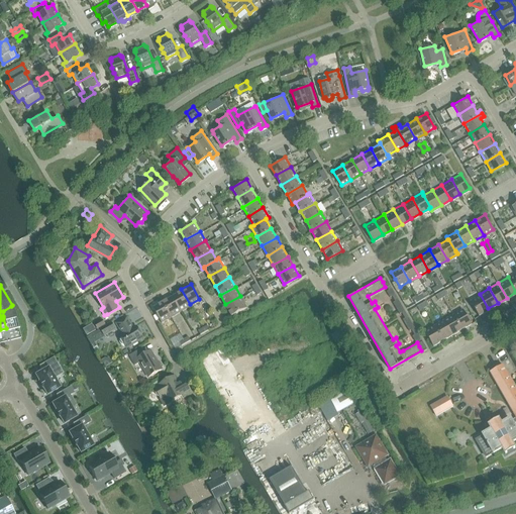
[(180,309),(190,304),(181,289),(172,295),(180,309)]
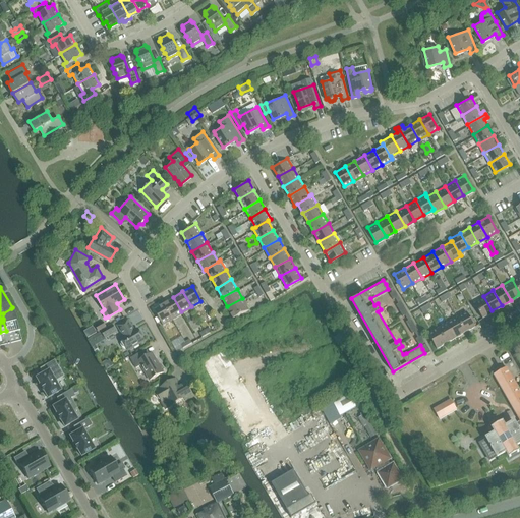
[(492,310),(483,296),(473,301),(482,317),(492,310)]
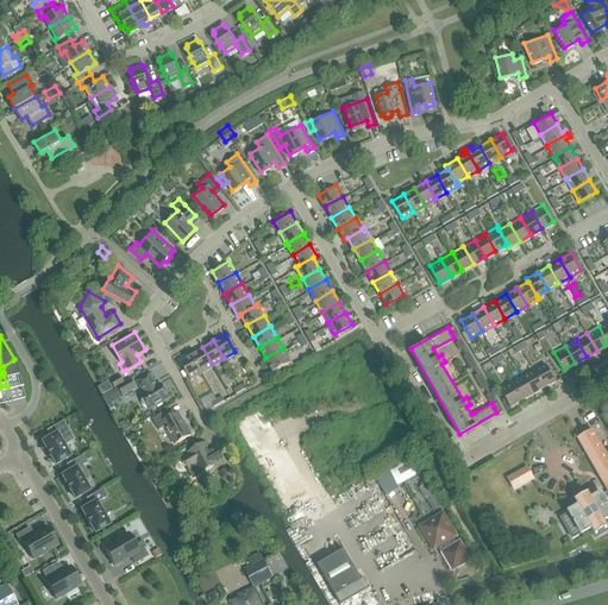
[(201,371),(212,364),(202,347),(192,353),(201,371)]
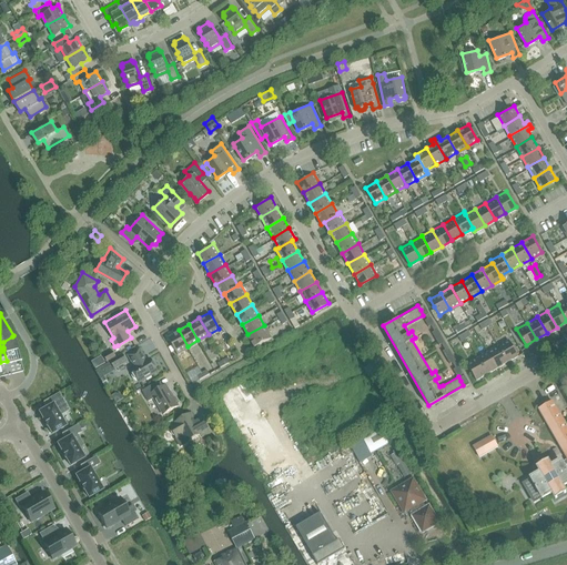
[(271,336),(264,325),(247,334),(254,345),(271,336)]
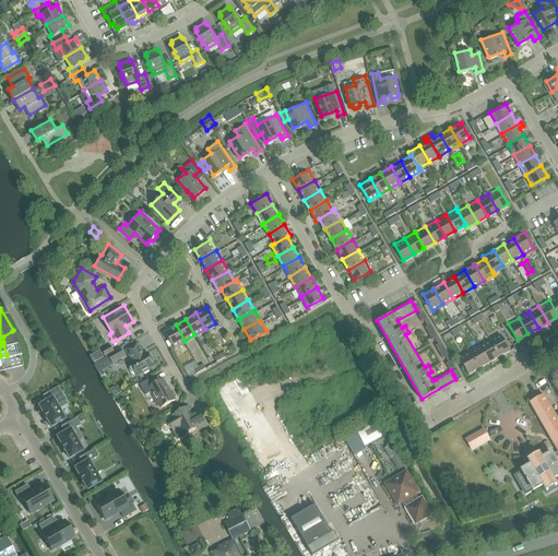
[(174,346),(185,341),(176,324),(165,331),(174,346)]
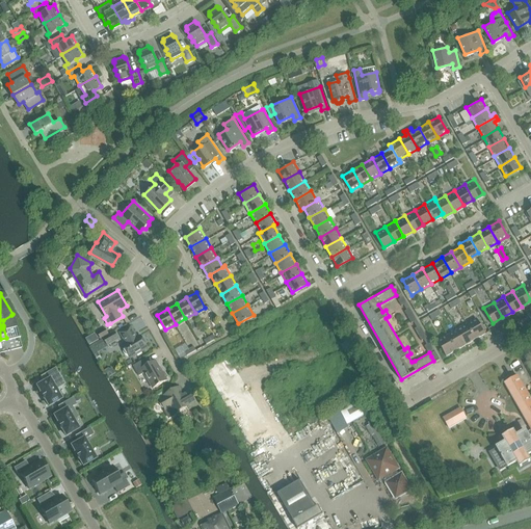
[(466,321),(475,337),(484,332),(476,316),(466,321)]
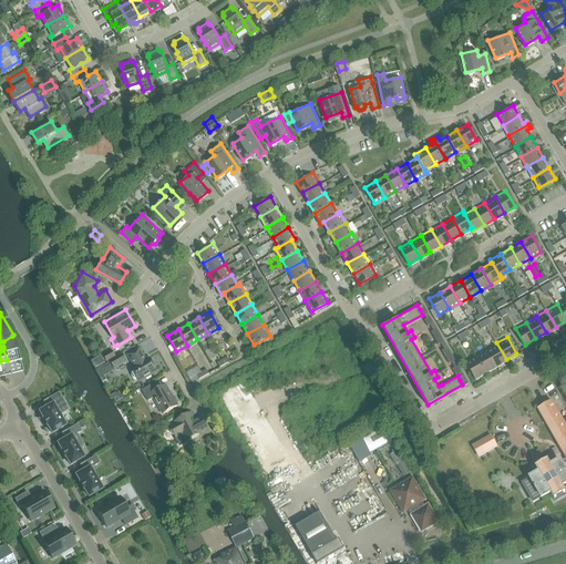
[(486,349),(495,366),(506,359),(496,342),(486,349)]
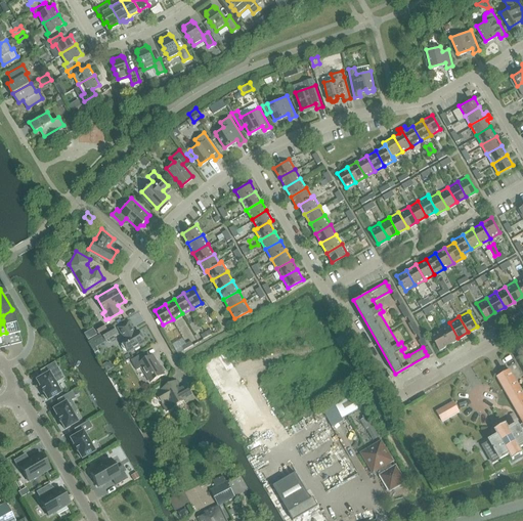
[(118,326),(124,336),(121,338),(122,341),(122,343),(124,347),(126,348),(128,350),(144,340),(138,329),(134,331),(128,319),(118,326)]
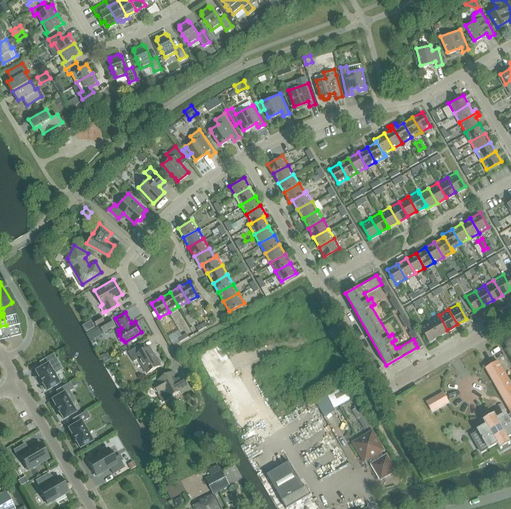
[(101,313),(93,318),(96,323),(104,319),(101,313)]
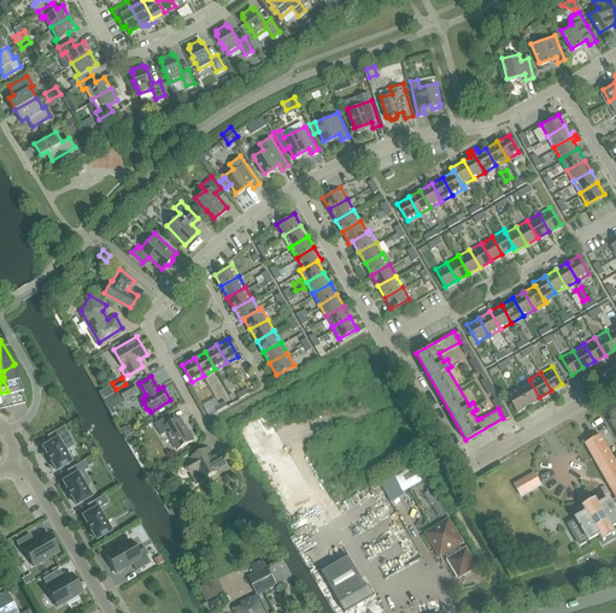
[(539,398),(529,379),(518,385),(528,404),(539,398)]
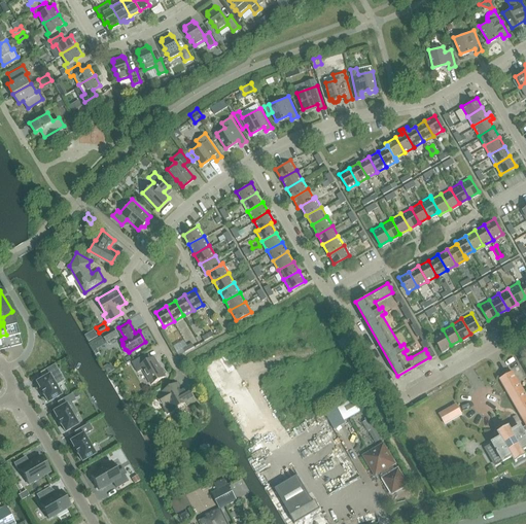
[(113,326),(102,333),(104,336),(106,339),(117,333),(113,326)]
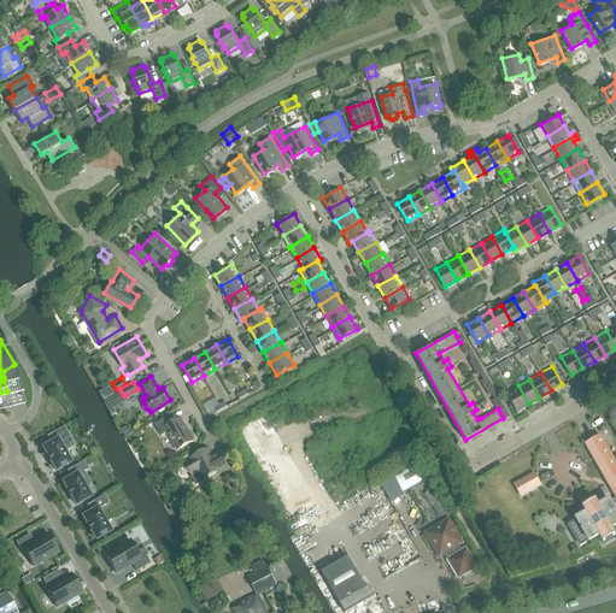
[(528,404),(518,385),(506,393),(516,410),(528,404)]
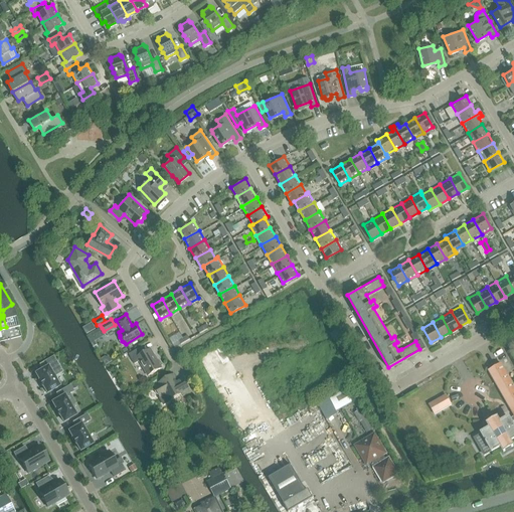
[(100,325),(86,332),(88,336),(102,328),(100,325)]
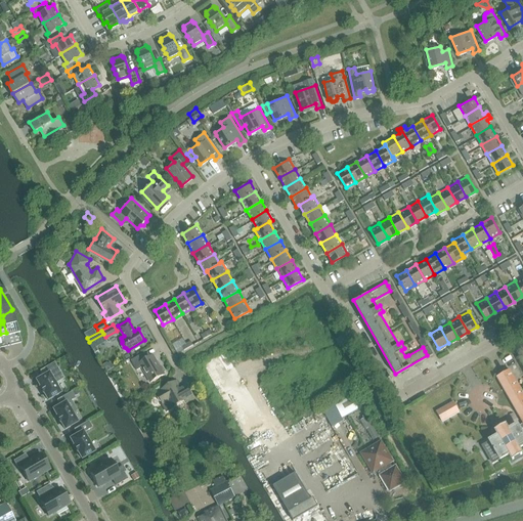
[(230,342),(208,353),(248,436),(270,426),(230,342)]
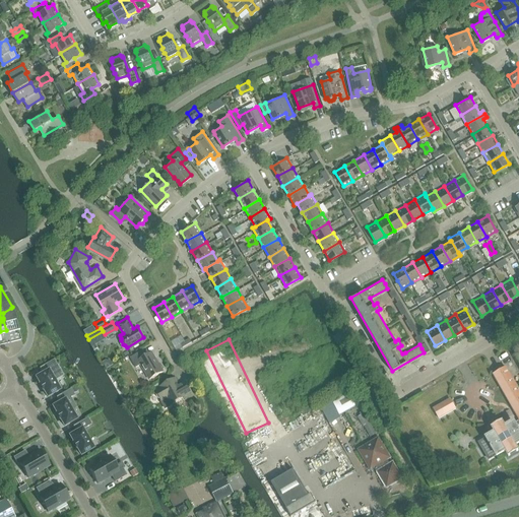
[(142,347),(129,356),(135,365),(140,362),(148,377),(161,369),(161,368),(163,367),(163,366),(160,362),(159,362),(157,362),(151,350),(146,353),(142,347)]
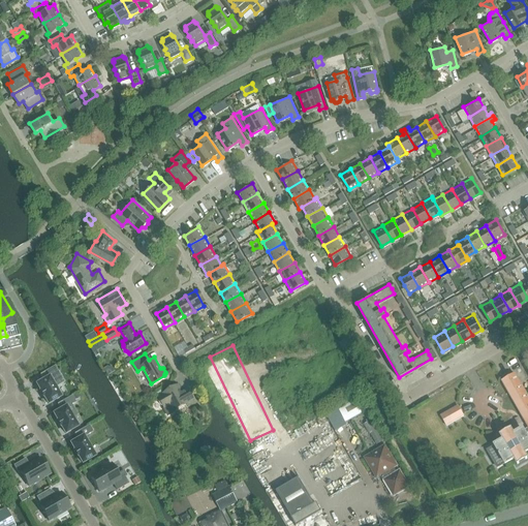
[(39,389),(40,390),(42,394),(43,394),(48,401),(60,394),(49,375),(58,370),(54,364),(44,369),(39,372),(43,377),(36,381),(40,389),(39,389)]
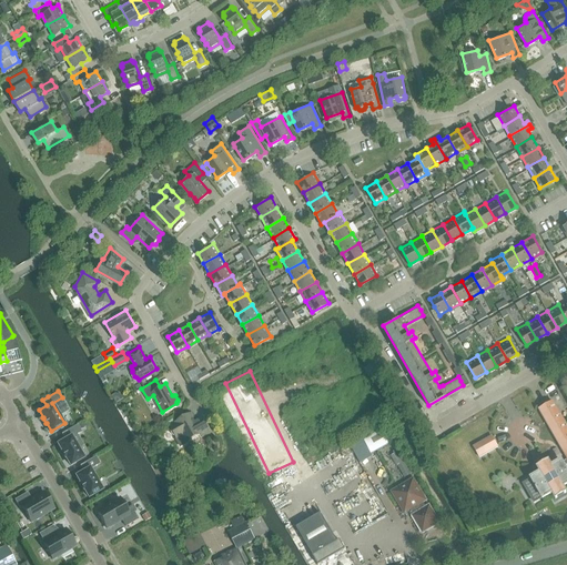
[(523,481),(534,500),(542,495),(542,496),(543,496),(552,491),(555,495),(566,490),(563,484),(566,481),(566,468),(564,463),(566,461),(566,424),(552,399),(538,406),(566,456),(562,460),(560,457),(550,463),(548,458),(537,464),(540,470),(530,475),(530,476),(523,481)]
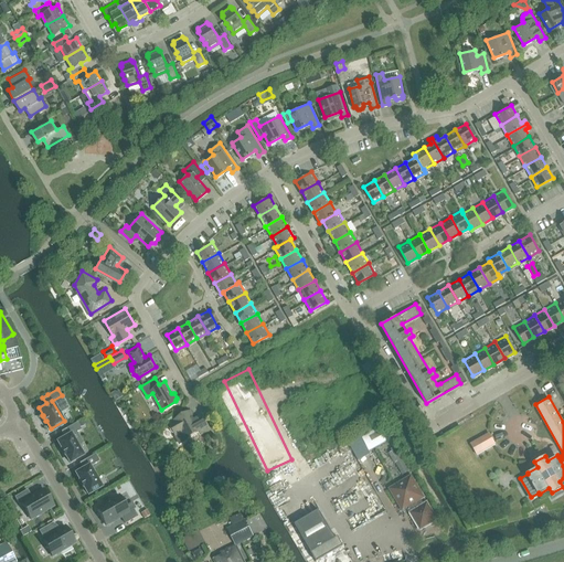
[(185,437),(200,428),(201,432),(209,427),(201,414),(194,417),(189,409),(174,417),(174,419),(169,422),(170,424),(169,426),(171,431),(174,431),(176,433),(174,434),(179,442),(185,437)]
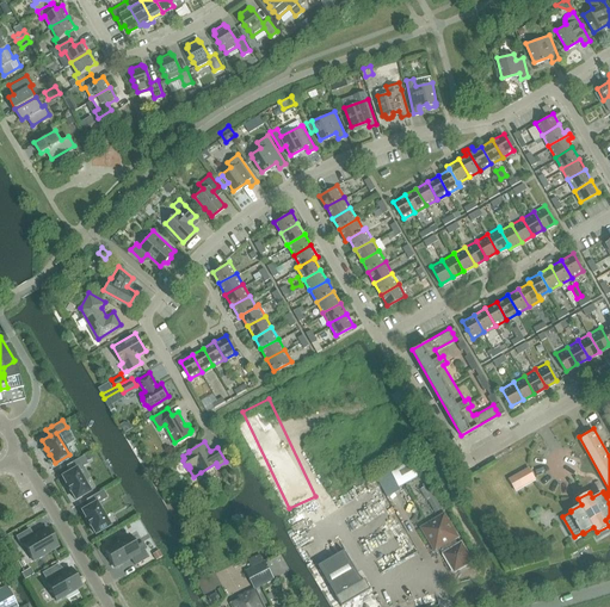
[(66,483),(69,489),(74,497),(88,489),(76,466),(86,460),(85,458),(82,454),(82,453),(72,459),(66,463),(69,470),(61,475),(67,483),(66,483)]
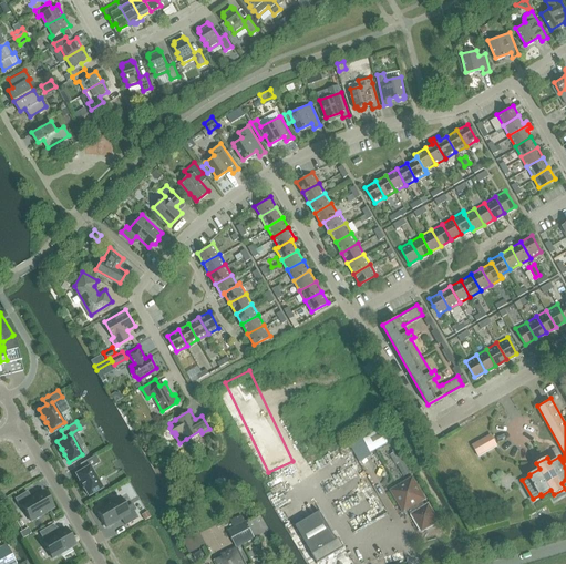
[(381,423),(361,434),(370,450),(389,439),(381,423)]
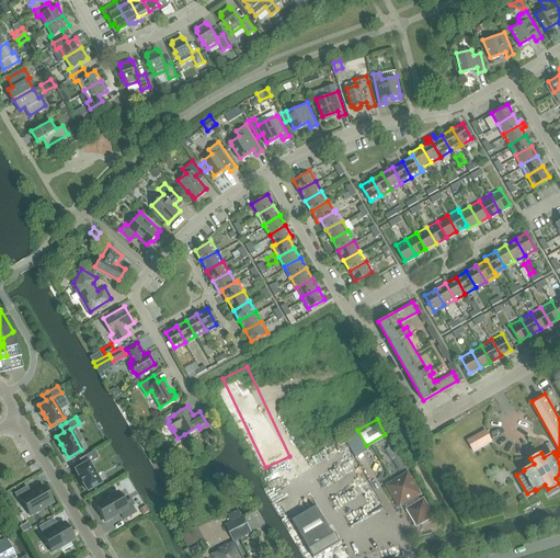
[(467,437),(472,448),(491,439),(484,428),(467,437)]
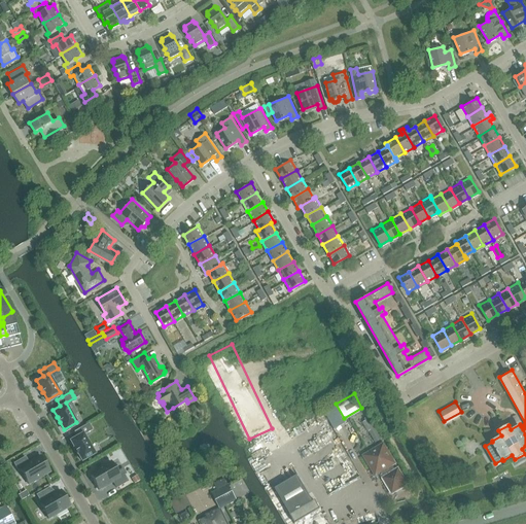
[(74,447),(76,451),(76,452),(77,451),(81,458),(94,451),(82,432),(92,427),(88,421),(78,426),(74,429),(77,434),(70,439),(74,446),(74,447)]
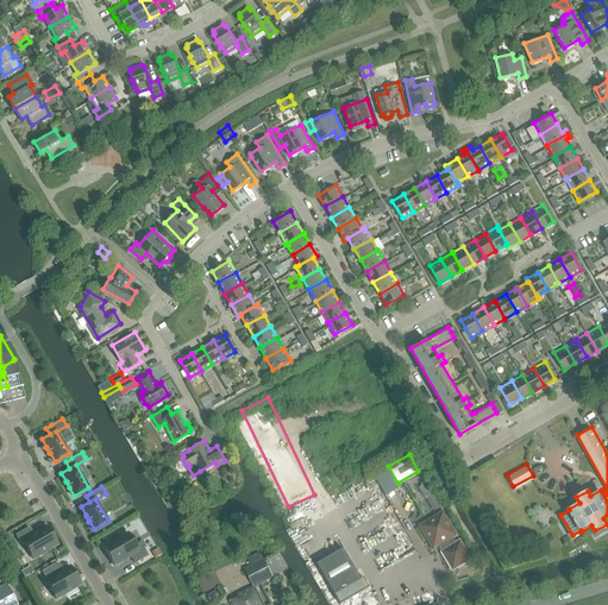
[(457,533),(443,509),(418,523),(433,547),(438,544),(452,567),(470,556),(459,537),(455,540),(452,536),(457,533)]
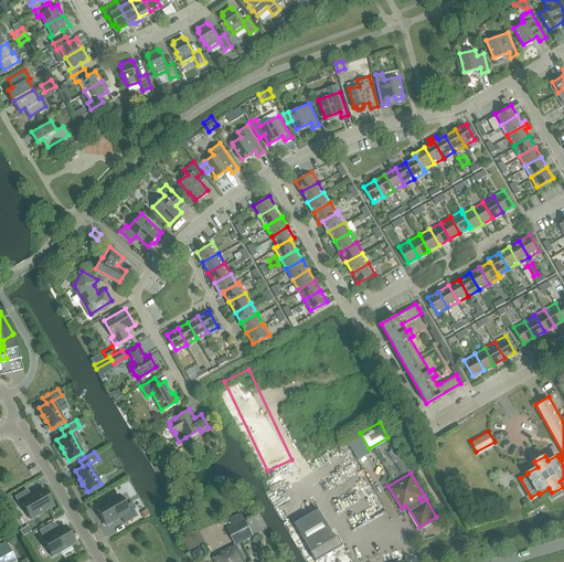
[(53,504),(43,486),(30,494),(27,487),(14,495),(19,501),(21,500),(30,517),(53,504)]
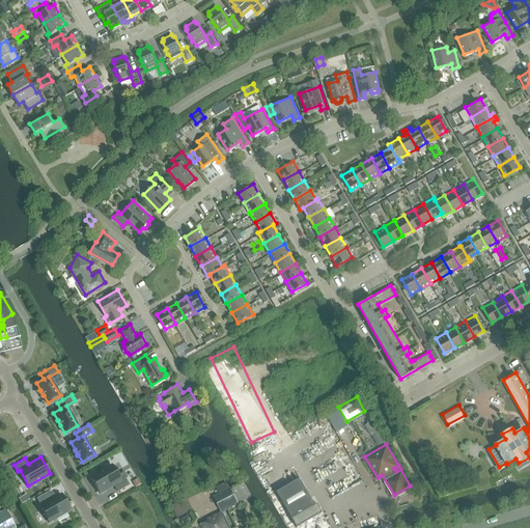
[(89,475),(99,491),(113,482),(117,489),(128,482),(124,476),(120,478),(111,463),(89,475)]
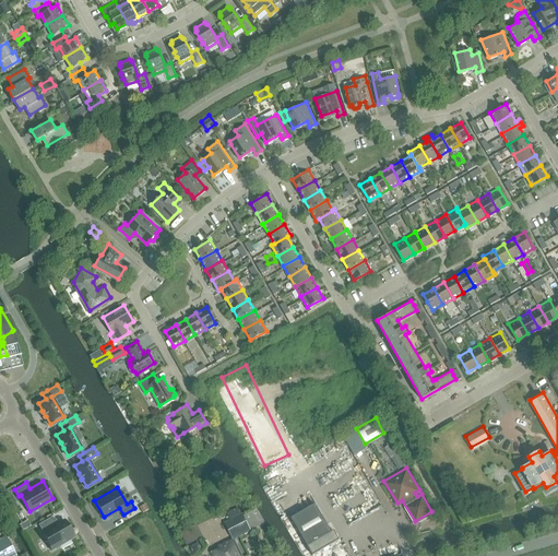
[(291,516),(311,553),(312,554),(315,553),(337,540),(339,539),(339,536),(334,530),(333,529),(331,530),(315,501),(291,516)]
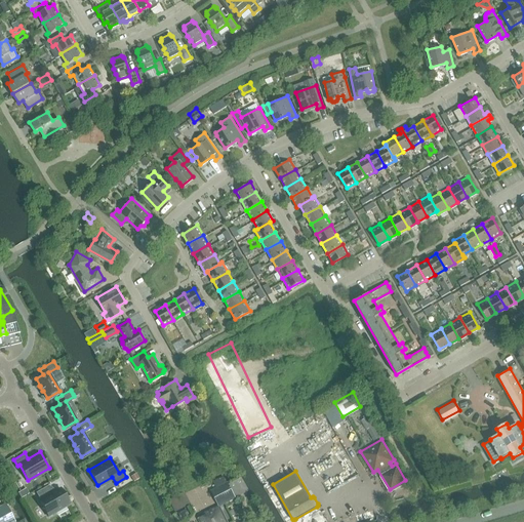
[(197,516),(200,521),(225,521),(228,521),(219,504),(235,495),(227,480),(210,488),(217,504),(203,511),(204,513),(197,516)]
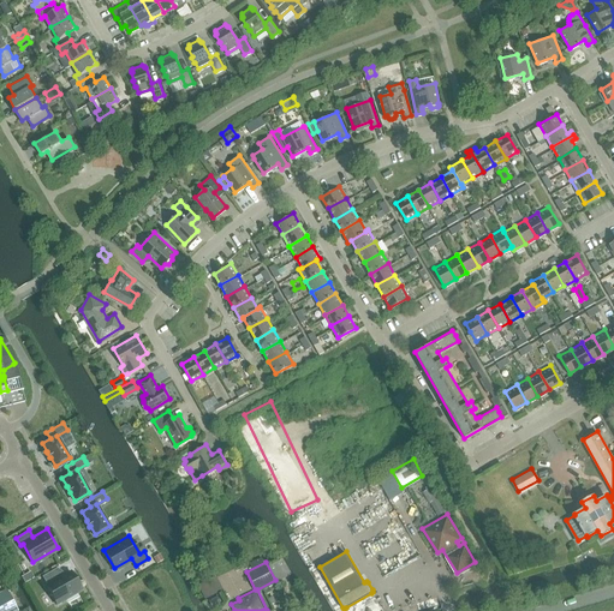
[(57,565),(42,574),(47,582),(46,583),(49,589),(49,591),(52,594),(52,595),(57,601),(81,587),(77,582),(78,581),(77,581),(76,579),(76,577),(75,576),(75,575),(73,575),(70,569),(61,574),(57,565)]
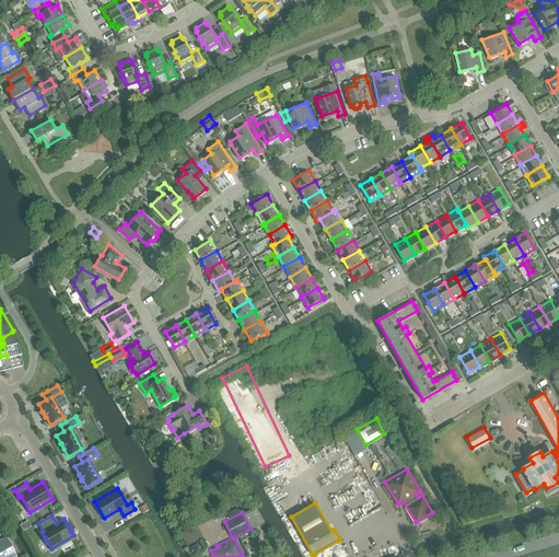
[(0,556),(16,556),(4,535),(0,537),(0,556)]
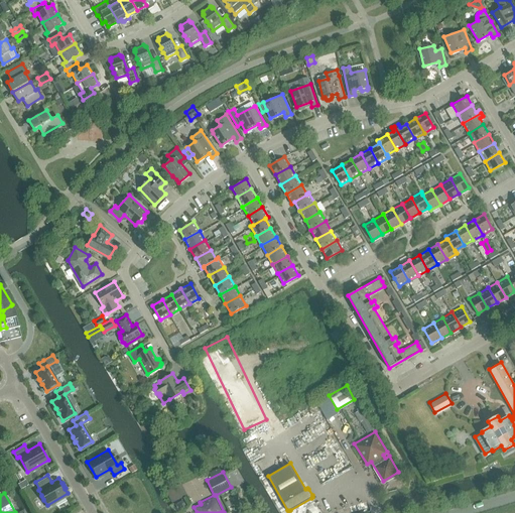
[(175,502),(176,504),(178,508),(185,503),(182,499),(175,502)]
